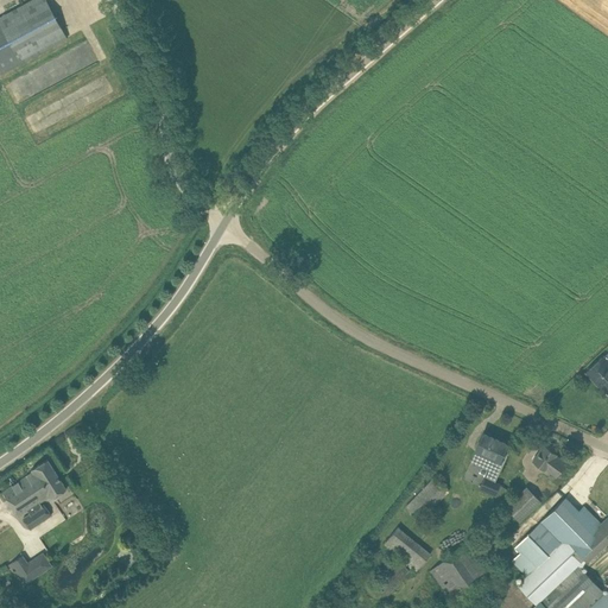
[(31,0),(0,17),(0,69),(2,74),(68,38),(46,0),(31,0)]
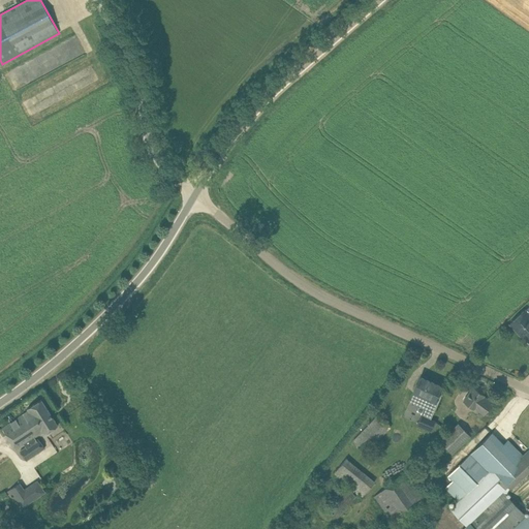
[(521,331),(526,338),(528,340),(528,312),(526,309),(510,323),(519,333),(521,331)]
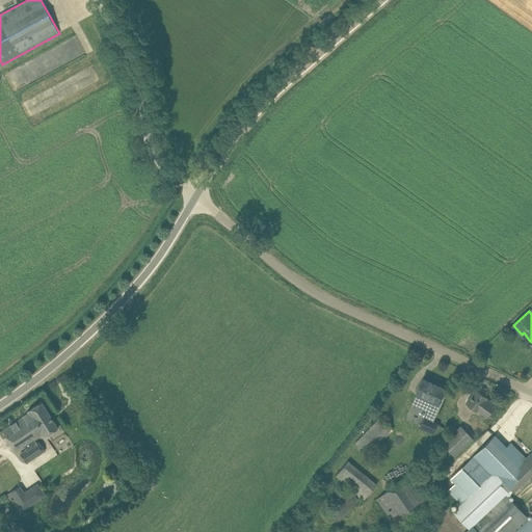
[(425,397),(424,398),(432,402),(425,419),(421,427),(434,432),(437,424),(433,422),(445,395),(441,393),(443,389),(423,379),(418,393),(425,397)]
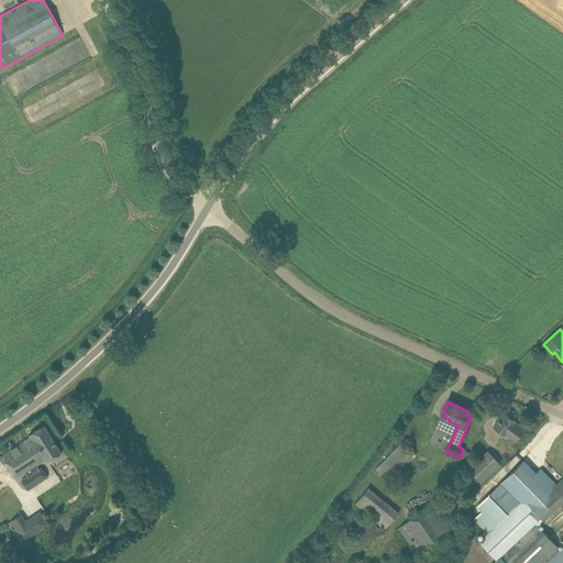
[(494,426),(509,438),(507,442),(517,450),(522,441),(518,438),(525,429),(515,421),(516,420),(505,411),(494,426)]
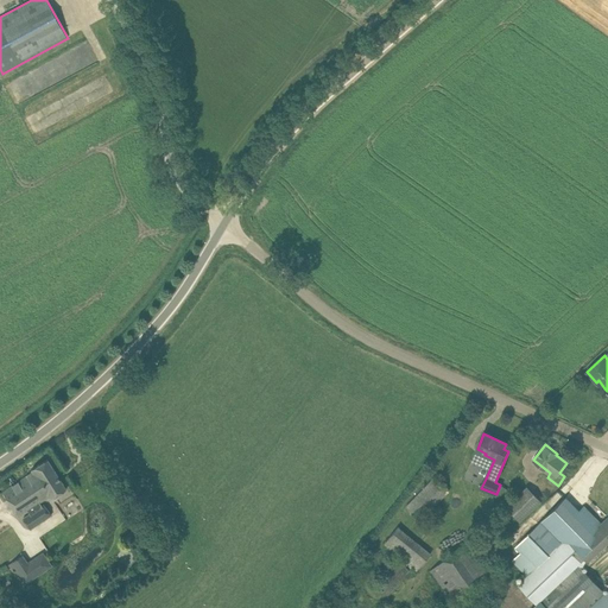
[(68,489),(55,469),(48,458),(32,469),(33,472),(2,492),(10,502),(20,515),(29,511),(30,513),(23,519),(29,529),(30,529),(30,530),(52,515),(45,505),(43,506),(40,502),(50,496),(51,500),(68,489)]
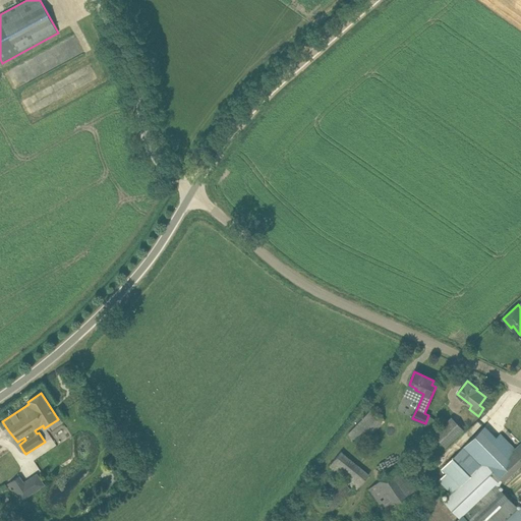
[(347,435),(359,446),(385,419),(373,408),(347,435)]
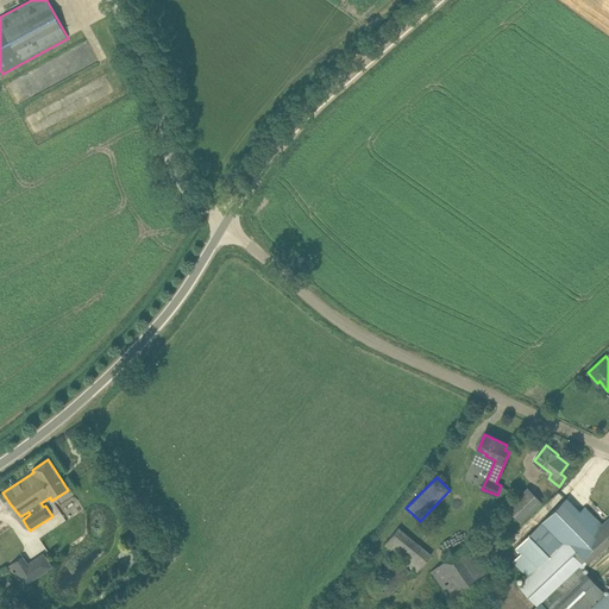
[(507,507),(521,522),(542,501),(528,487),(507,507)]
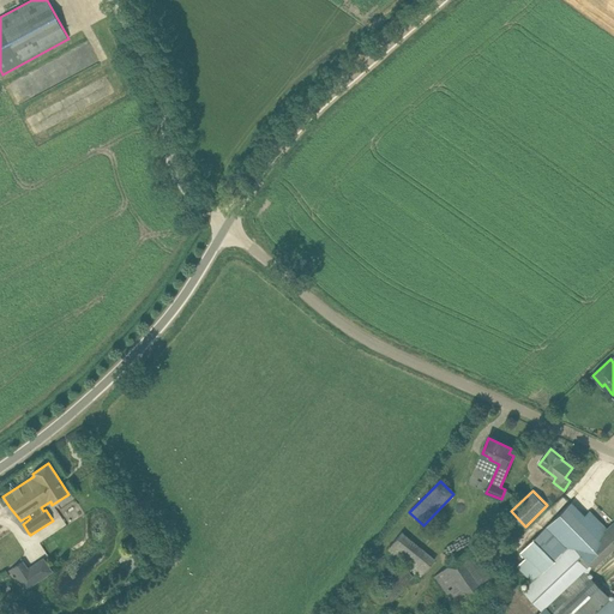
[(547,527),(522,551),(528,557),(543,573),(534,583),(524,591),(525,593),(537,605),(542,611),(537,613),(594,613),(611,599),(588,575),(587,573),(576,563),(601,536),(605,533),(585,515),(571,501),(569,504),(547,527)]
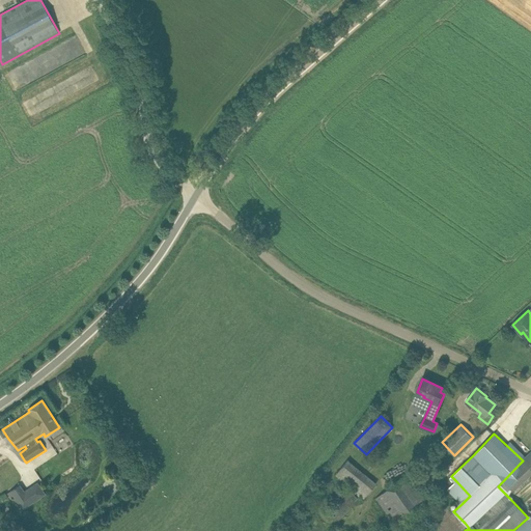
[(520,464),(498,486),(507,496),(530,473),(530,451),(526,457),(523,460),(520,464)]
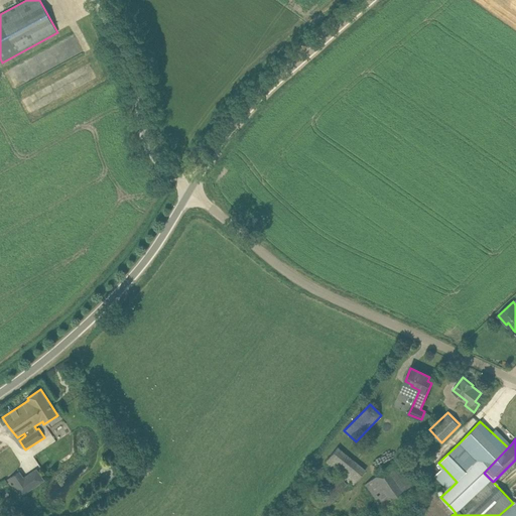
[(319,495),(331,504),(351,480),(354,483),(365,469),(338,445),(327,460),(340,471),(319,495)]
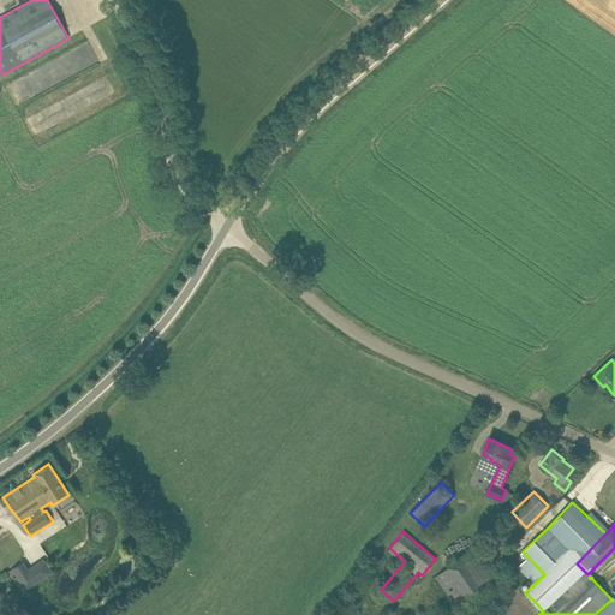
[(495,574),(476,548),(435,575),(454,603),(495,574)]
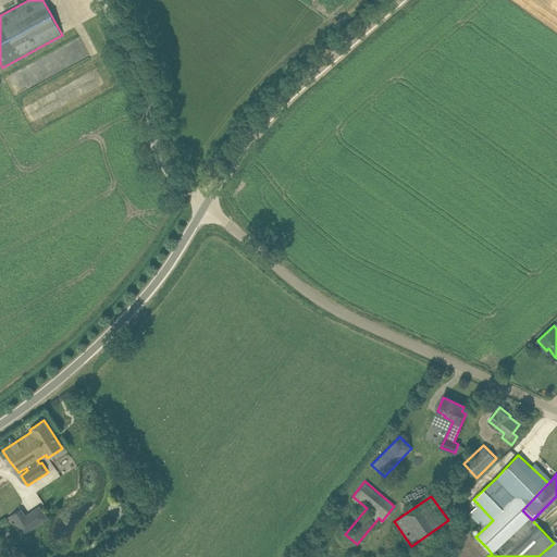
[(27,514),(25,516),(21,509),(9,517),(17,530),(32,520),(27,514)]
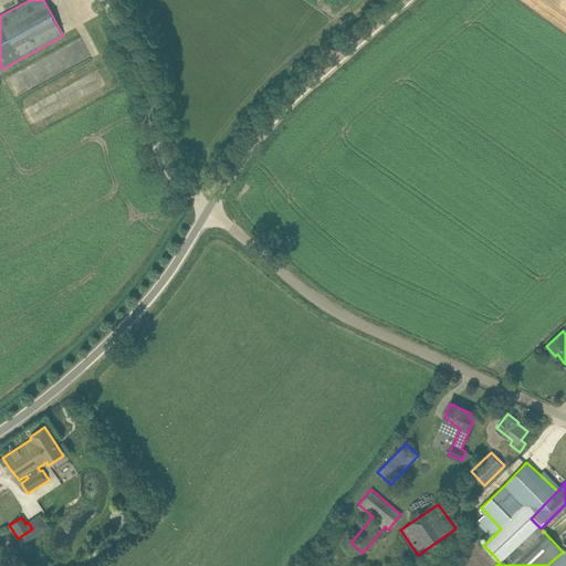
[(565,565),(565,548),(563,552),(547,565),(565,565)]
